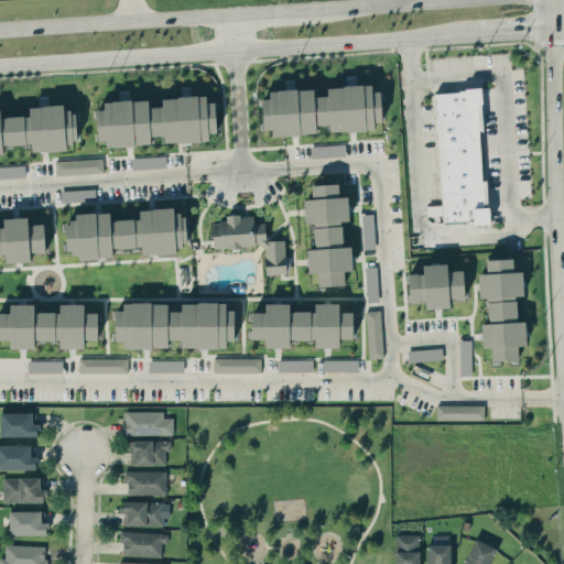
[(380,90),(371,91),(371,84),(327,87),(327,95),(315,96),(315,88),(269,91),(270,98),(261,98),(263,129),(272,129),(272,136),(316,133),(316,125),(329,125),(331,132),(375,129),(373,122),(382,121),(380,90)]
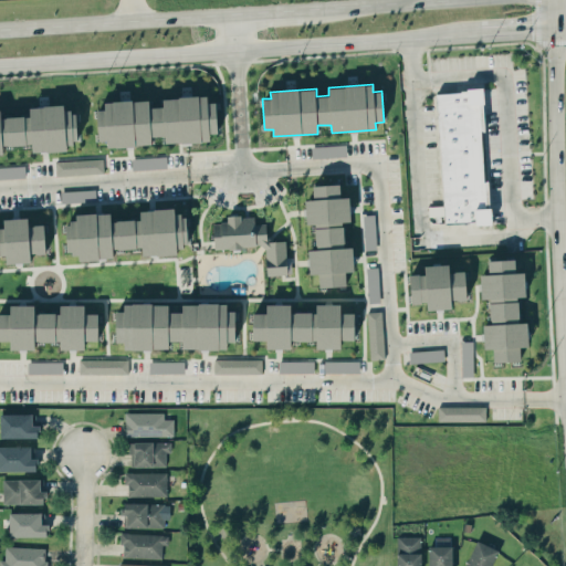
[(437,92),(441,206),(428,206),(428,220),(443,219),(443,224),(491,222),(491,207),(485,208),(481,90),(437,92)]
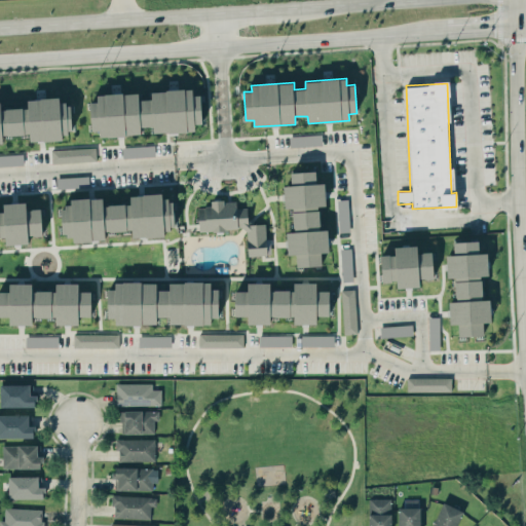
[(200,95),(192,96),(192,88),(151,90),(151,99),(139,100),(139,92),(97,95),(98,102),(90,102),(91,130),(100,130),(100,137),(141,135),(140,126),(153,125),(154,134),(195,132),(194,123),(202,123),(200,95)]
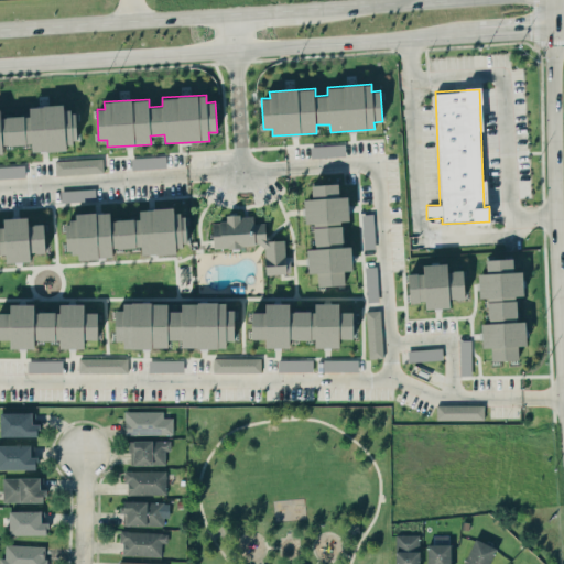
[(0,153),(3,154),(3,145),(32,144),(32,151),(67,150),(66,142),(77,142),(75,110),(64,111),(64,105),(30,106),(30,116),(1,117),(0,108),(0,153)]
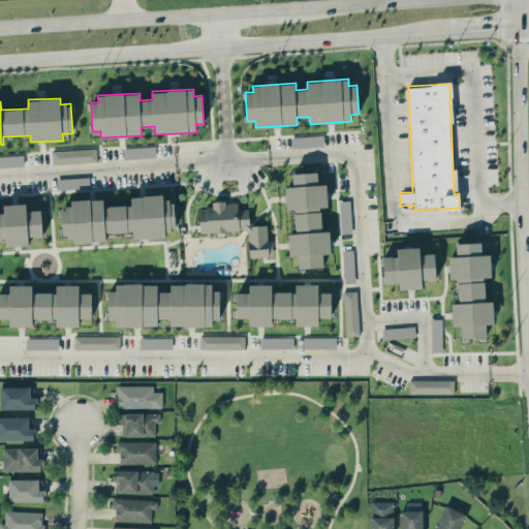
[(291,147),(323,147),(323,135),(291,136),(291,147)]
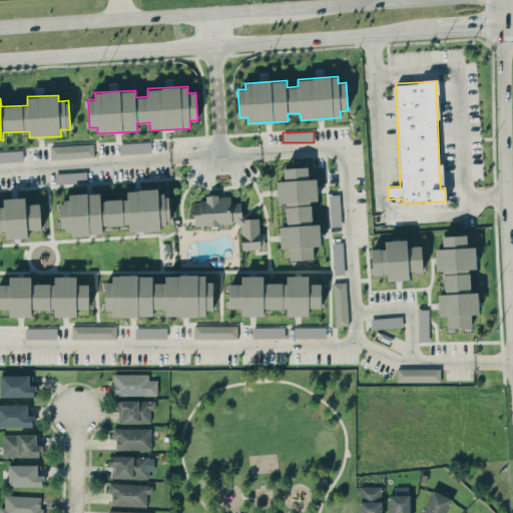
[(150,141),(119,142),(119,153),(151,152),(150,141)]
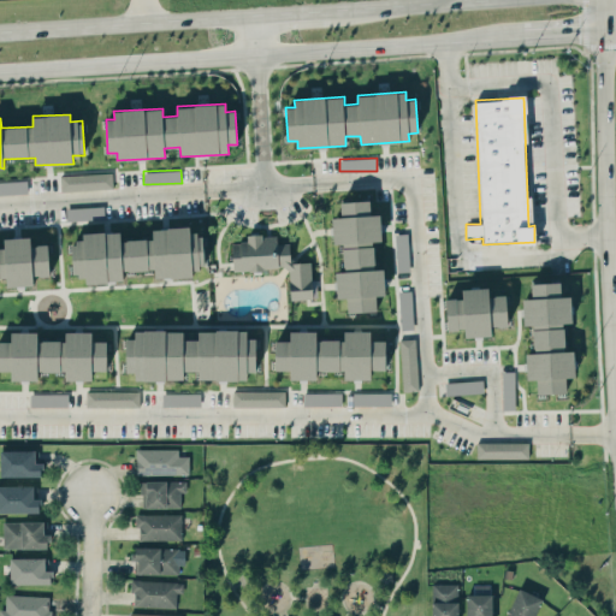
[(60,190),(113,189),(112,172),(60,175),(60,190)]
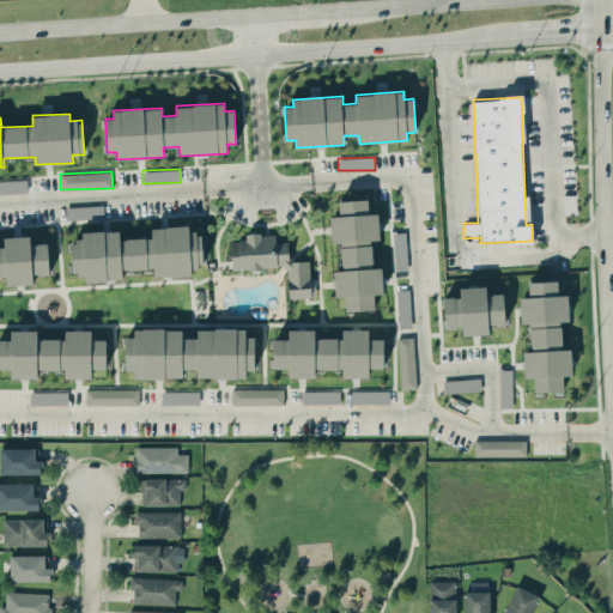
[(346,311),(375,309),(374,293),(382,293),(382,267),(372,267),(371,240),(378,240),(377,213),(368,213),(368,199),(339,200),(339,216),(329,217),(332,242),(340,242),(343,271),(334,271),(335,296),(345,296),(346,311)]
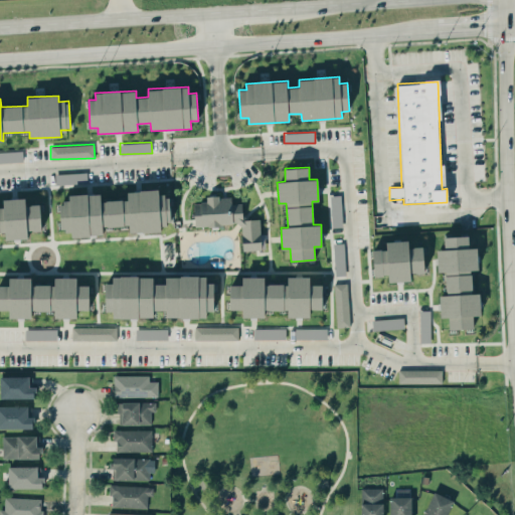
[(87,172),(55,173),(55,183),(87,182),(87,172)]
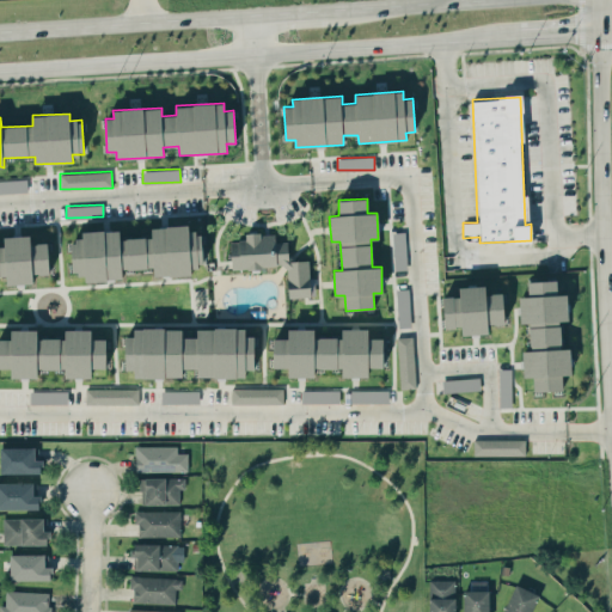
[(122,279),(122,269),(154,268),(154,276),(191,275),(191,267),(203,265),(201,232),(189,232),(189,225),(151,227),(152,237),(120,238),(120,230),(83,232),(83,240),(71,240),(72,274),(85,274),(85,281),(122,279)]
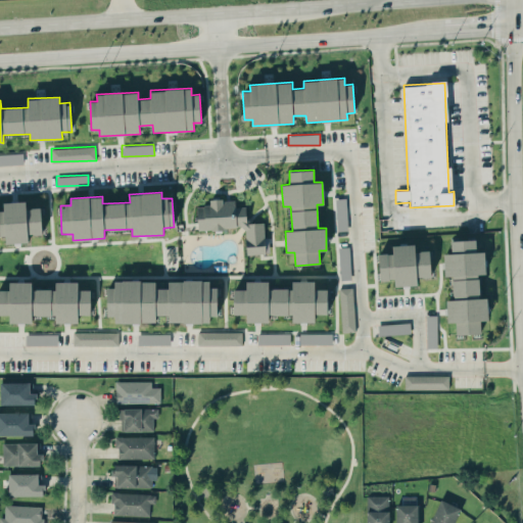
[(347,230),(345,197),(335,198),(337,231),(347,230)]
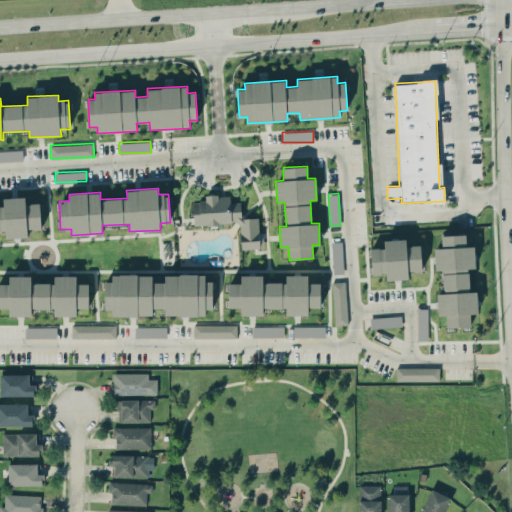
[(259,248),(258,217),(241,218),(241,202),(230,202),(230,195),(205,196),(205,201),(193,201),(194,225),(240,223),(241,249),(259,248)]
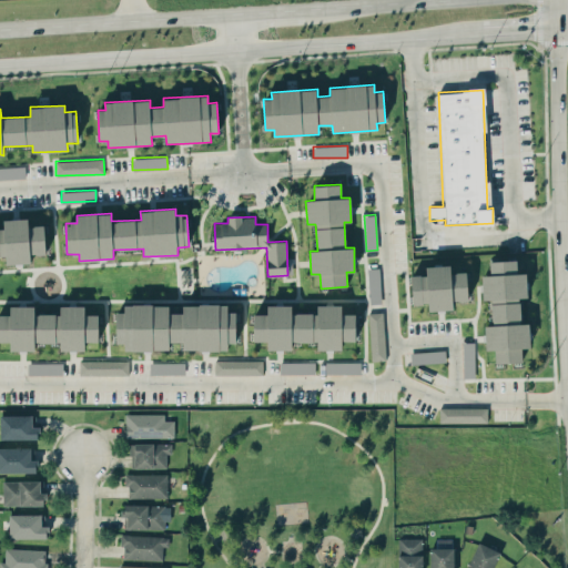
[(44,225),(28,226),(28,219),(3,220),(4,229),(0,227),(0,256),(7,256),(7,264),(31,263),(30,255),(46,254),(44,225)]
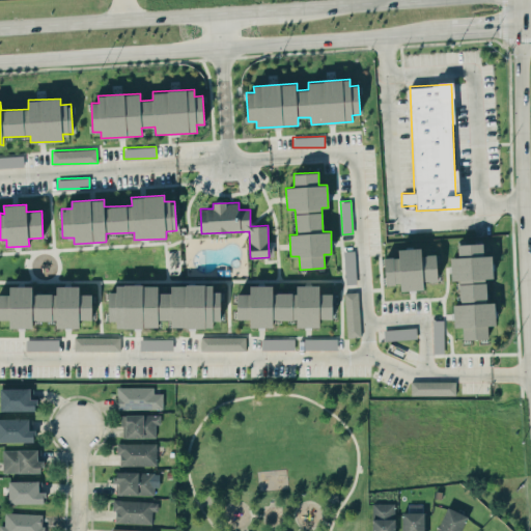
[(463,339),(488,338),(487,326),(496,325),(494,302),(486,302),(485,278),(493,278),(492,255),(483,255),(482,243),(457,244),(458,257),(450,257),(451,280),(458,280),(459,304),(453,304),(454,327),(462,327),(463,339)]
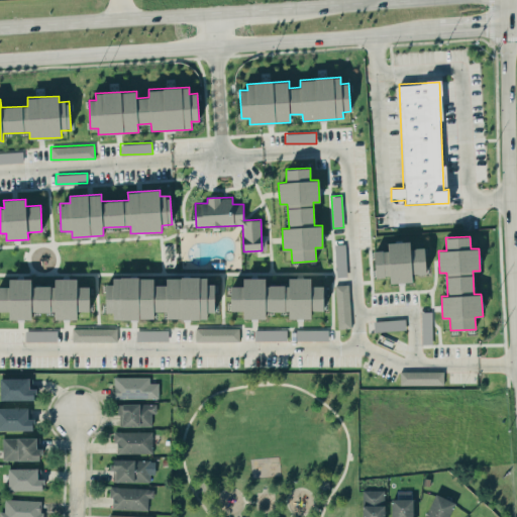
[(375,277),(390,276),(390,283),(412,282),(412,274),(425,274),(425,247),(410,248),(409,241),(388,242),(388,250),(374,250),(375,277)]
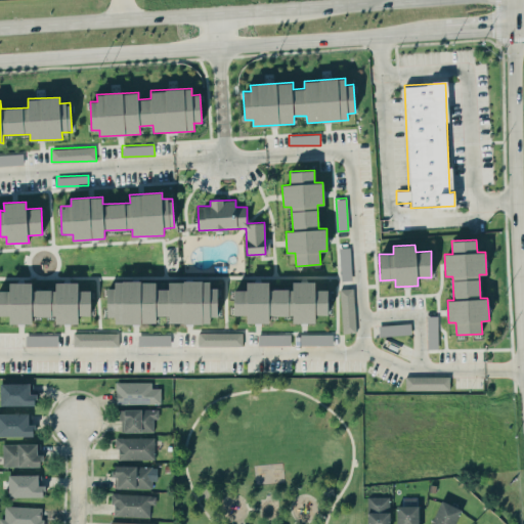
[(350,247),(339,248),(341,280),(351,279),(350,247)]
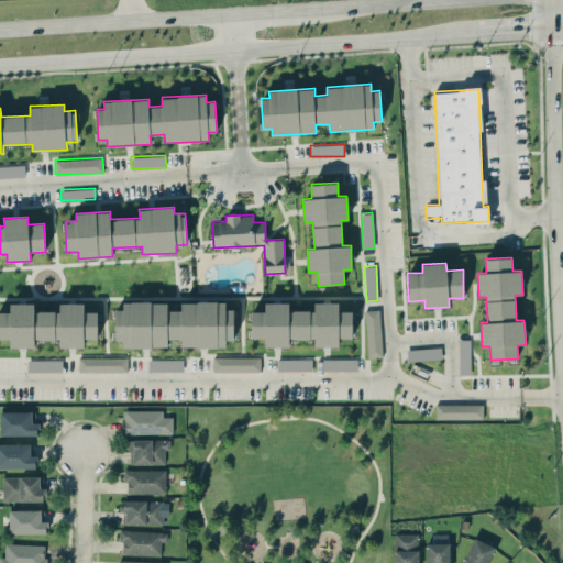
[(181,346),(225,346),(225,340),(233,340),(233,309),(225,309),(225,301),(180,301),(180,310),(167,310),(167,301),(123,301),(123,309),(116,309),(116,340),(123,340),(123,346),(167,346),(167,339),(181,339),(181,346)]
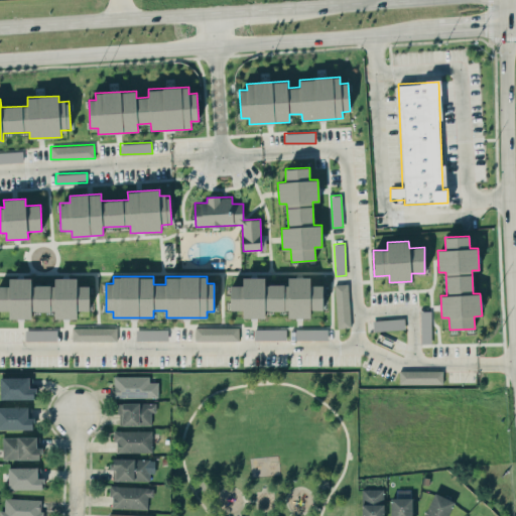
[(231,309),(243,309),(243,317),(265,317),(265,310),(288,310),(288,317),(310,317),(310,309),(323,309),(323,285),(310,285),(310,277),(287,277),(287,284),(264,284),(264,277),(242,277),(242,285),(230,285),(231,309)]
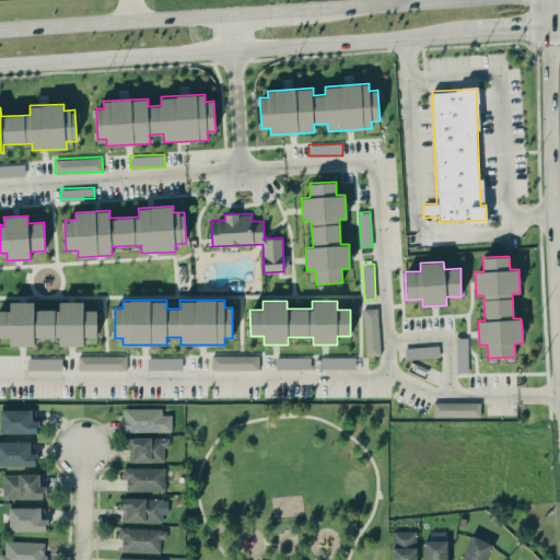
[(96,311),(83,311),(83,302),(59,302),(59,310),(34,310),(34,302),(10,302),(10,311),(0,310),(0,337),(10,337),(10,346),(34,346),(34,338),(59,338),(59,346),(83,346),(83,337),(96,337),(96,311)]
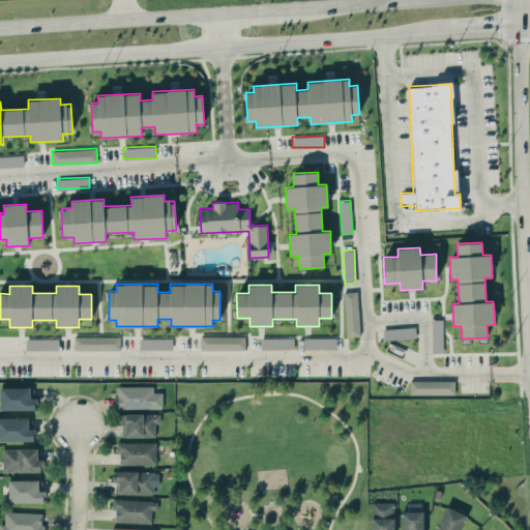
[(345,336),(359,336),(358,292),(345,292),(345,336)]
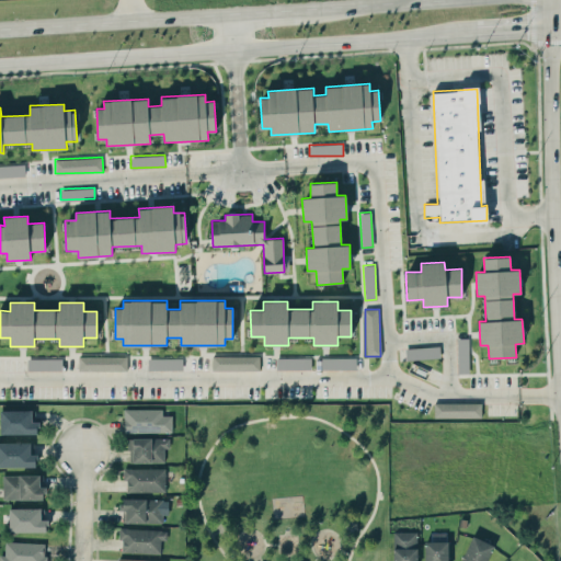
[(456,338),(457,373),(469,373),(468,338),(456,338)]
